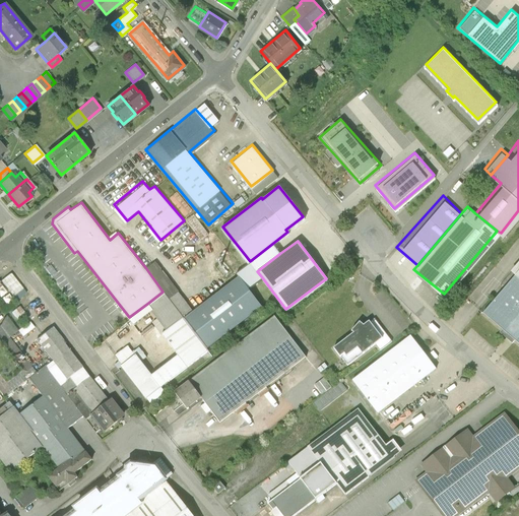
[(257,271),(280,253),(273,243),(250,261),(257,271)]
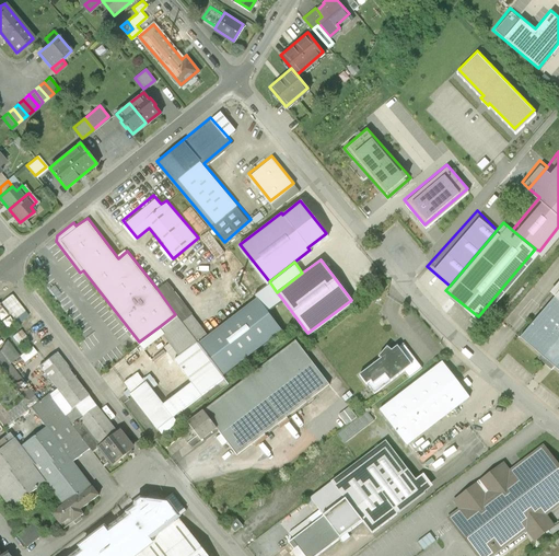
[(175,314),(181,321),(191,312),(166,280),(156,288),(175,314)]
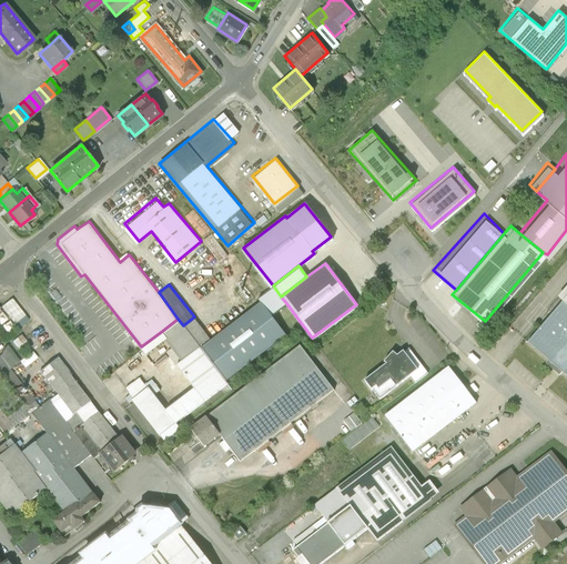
[(281,296),(273,285),(257,296),(261,301),(271,315),(286,303),(281,296)]
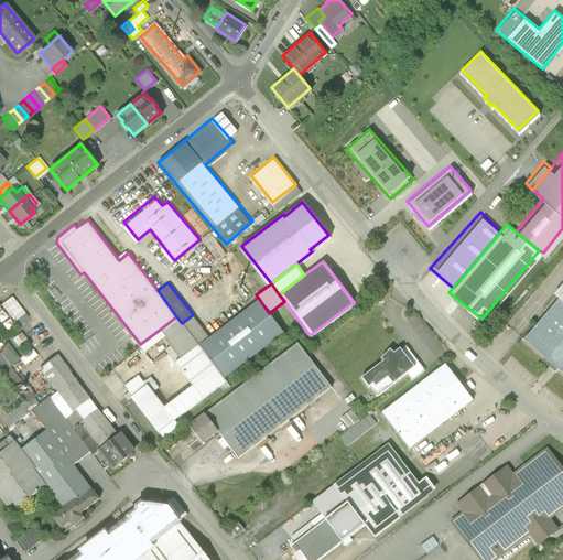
[(562,289),(522,337),(562,370),(562,289)]
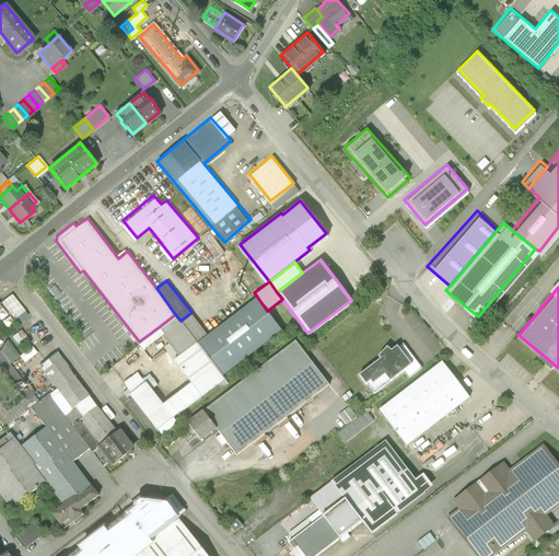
[(27,314),(10,293),(0,301),(16,322),(27,314)]
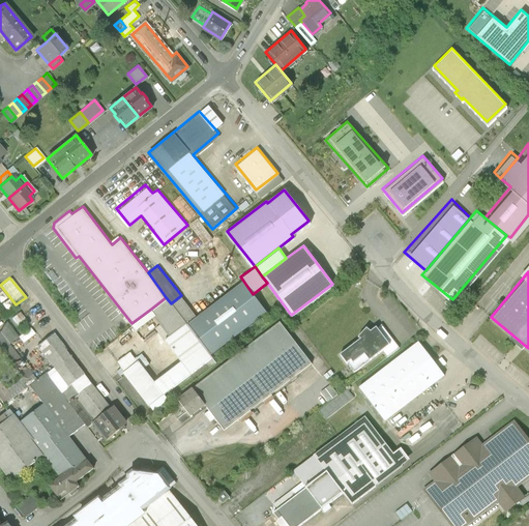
[(196,316),(186,323),(209,353),(266,311),(253,294),(243,281),(196,316)]
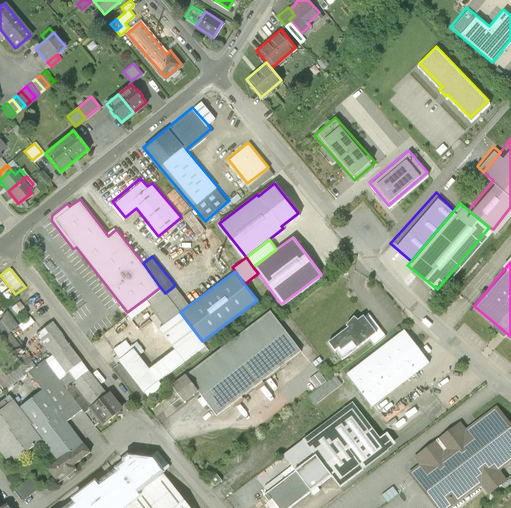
[(165,293),(180,312),(189,305),(175,285),(165,293)]
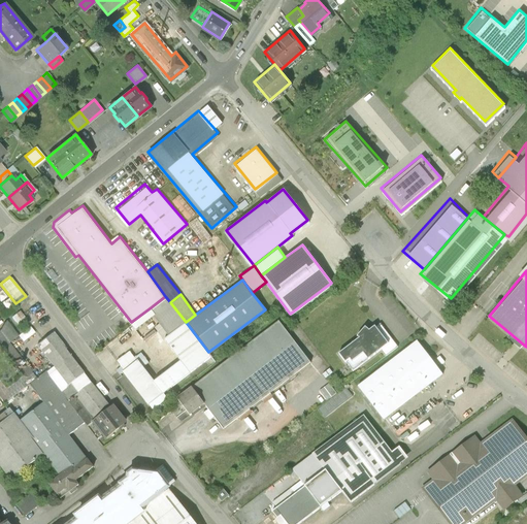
[(129,349),(116,358),(124,369),(123,370),(147,402),(210,354),(208,352),(186,322),(170,302),(165,296),(151,307),(170,333),(164,338),(179,359),(154,379),(137,358),(136,359),(129,349)]
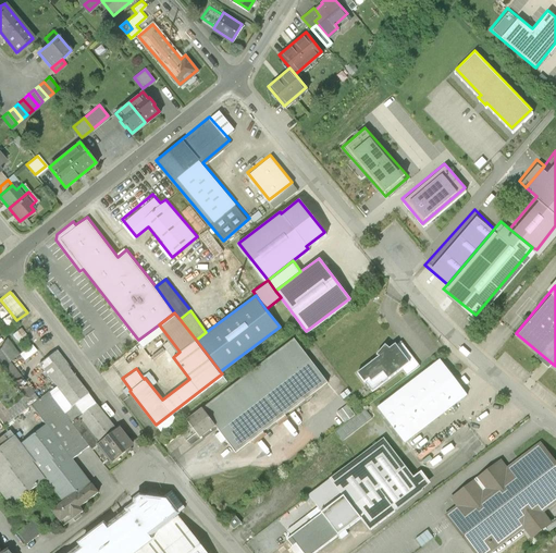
[(0,348),(8,359),(19,352),(7,335),(0,345),(0,348)]
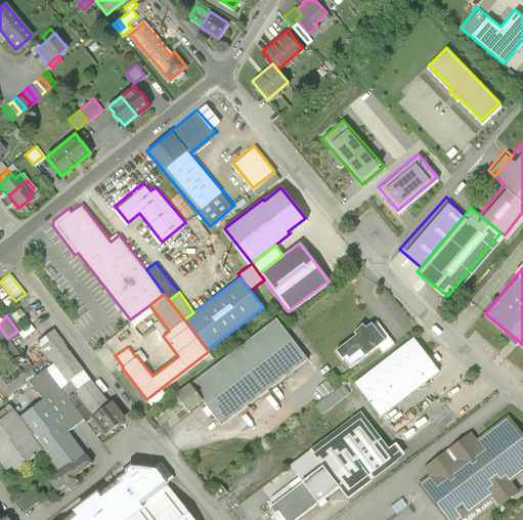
[(306,356),(275,316),(190,382),(203,398),(221,422),(306,356)]
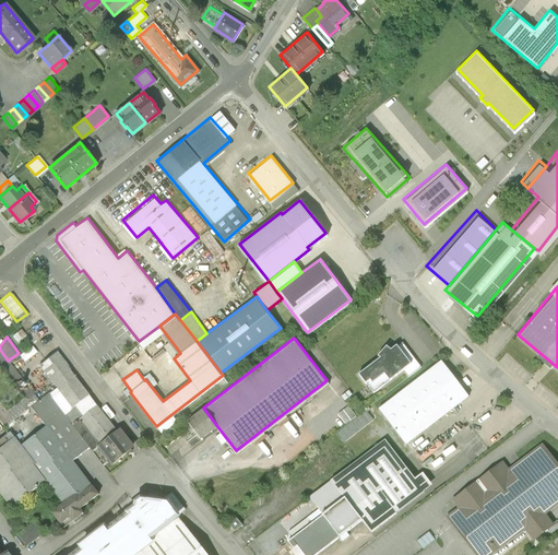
[(358,372),(372,390),(403,369),(407,375),(419,365),(402,340),(390,349),(386,344),(377,357),(358,372)]
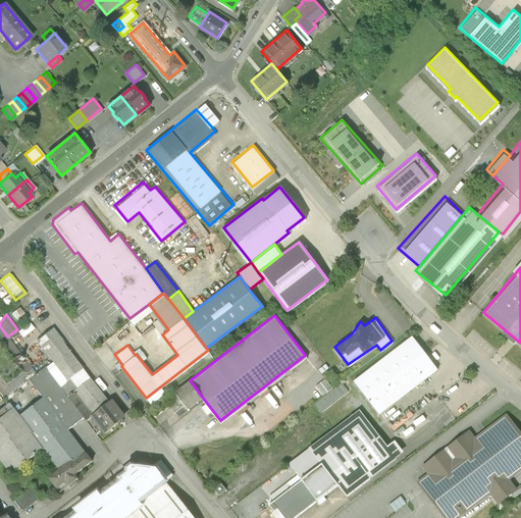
[(0,394),(2,397),(27,378),(35,372),(7,337),(0,326),(0,346),(19,371),(3,384),(0,379),(0,394)]
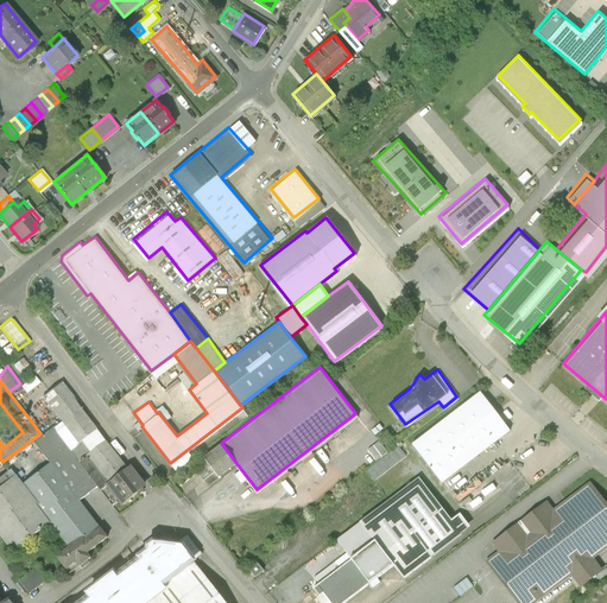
[(127,468),(59,381),(42,395),(62,421),(54,427),(97,484),(100,489),(106,486),(127,468)]
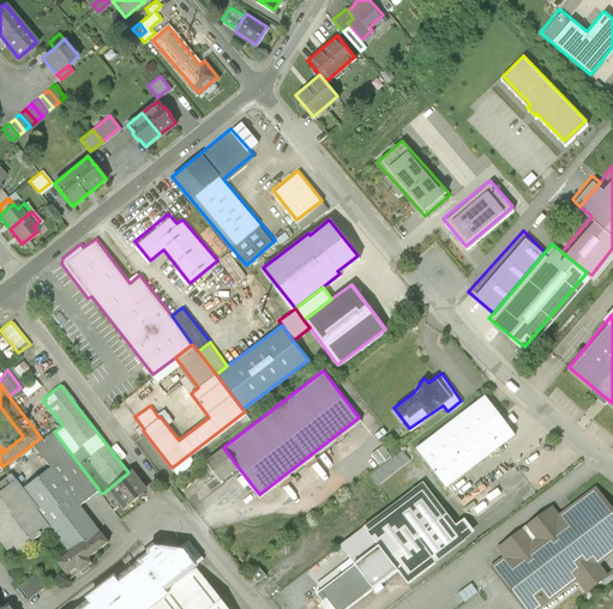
[(498,412),(484,393),(415,447),(446,486),(515,433),(498,412)]
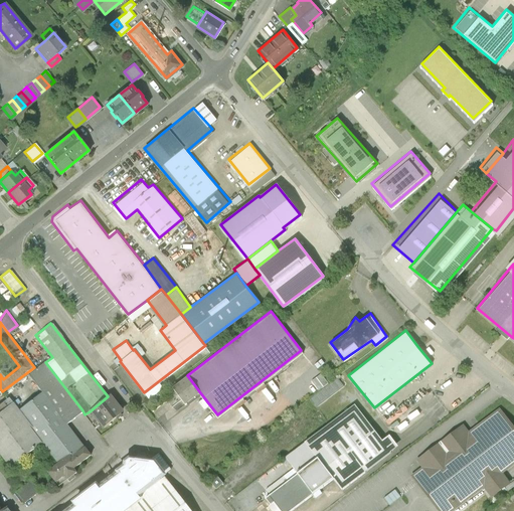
[(82,410),(45,362),(43,360),(34,367),(26,373),(41,393),(65,423),(82,410)]
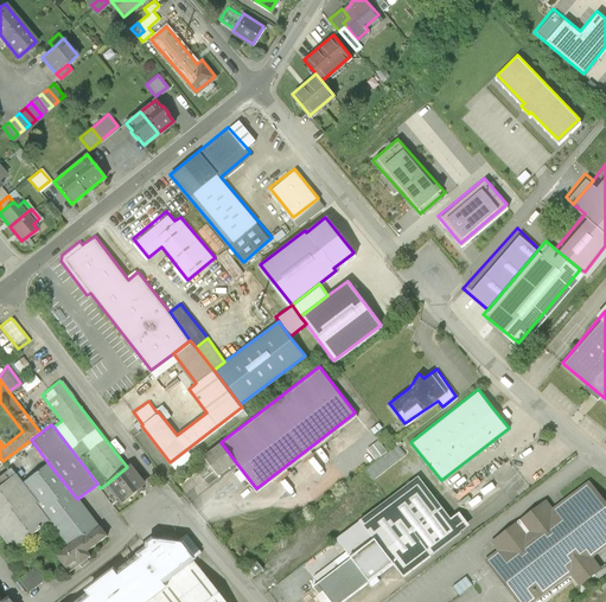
[(363,463),(370,475),(406,453),(397,441),(363,463)]
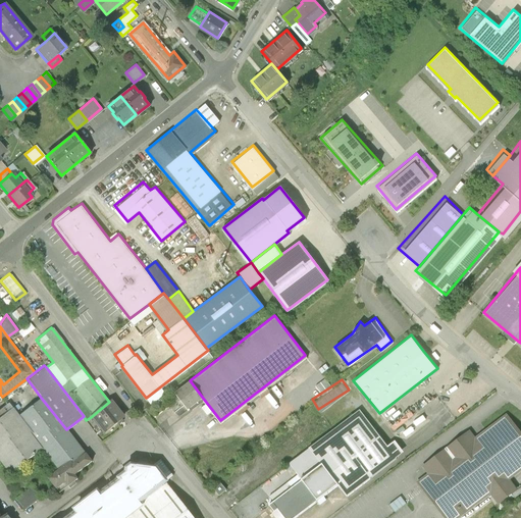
[(190,380),(175,391),(188,407),(202,397),(190,380)]
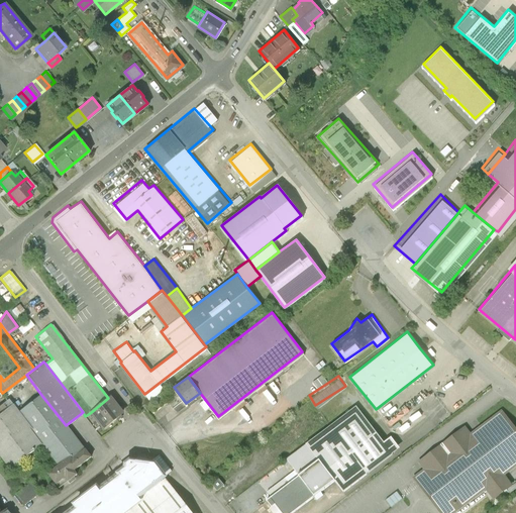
[(41,395),(17,412),(40,444),(57,467),(71,455),(72,456),(83,448),(66,425),(41,395)]
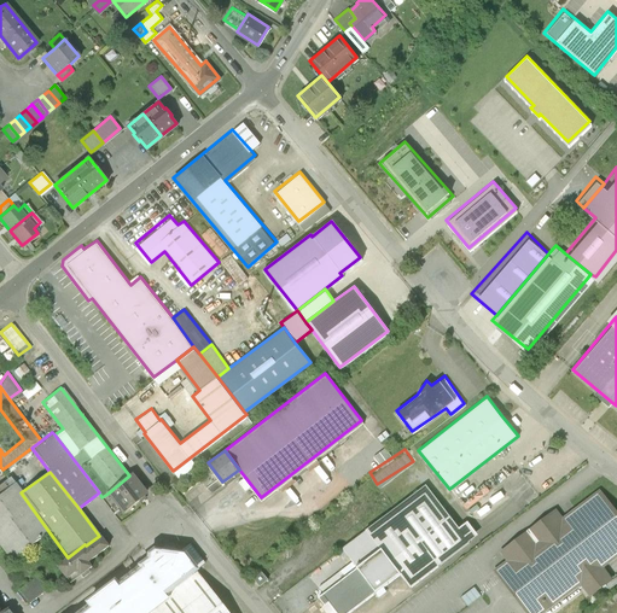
[(108,494),(123,513),(145,496),(129,476),(108,494)]
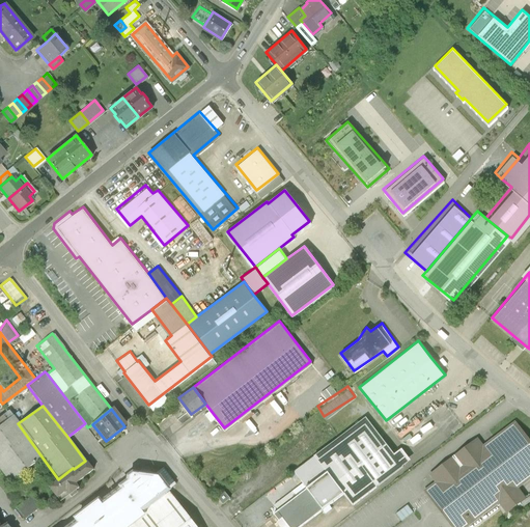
[(0,469),(9,481),(42,456),(18,423),(8,411),(0,417),(0,469)]
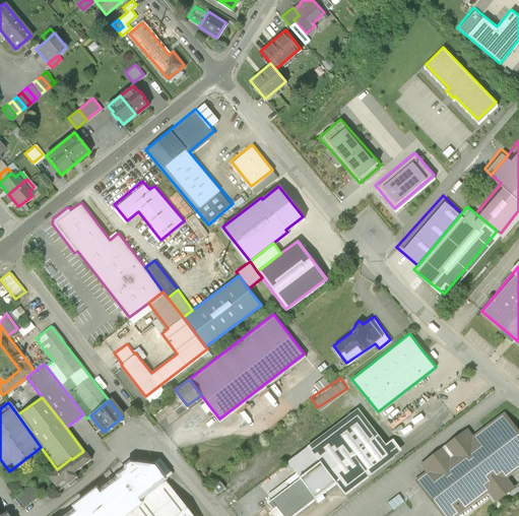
[(359,407),(288,460),(297,471),(268,493),(272,498),(267,502),(272,509),(269,511),(272,515),(290,515),(335,482),(344,494),(402,450),(393,439),(386,444),(359,407)]
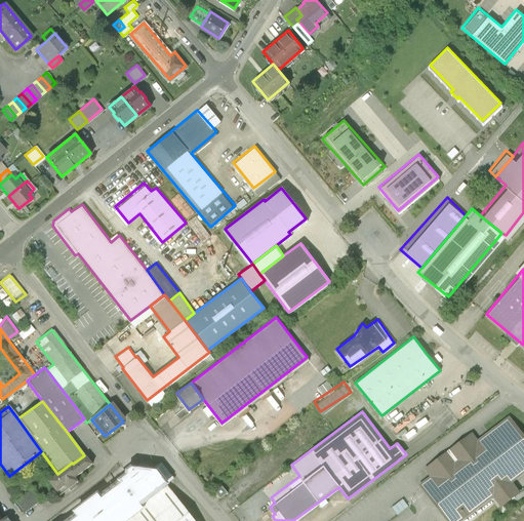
[(432,475),(420,483),(450,520),(456,520),(491,494),(499,505),(516,491),(508,481),(523,469),(523,436),(508,415),(477,440),(471,432),(426,467),(432,475)]
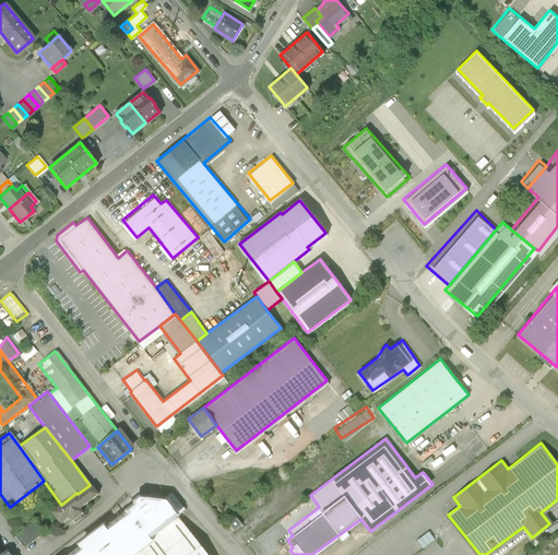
[(97,494),(90,485),(78,494),(76,493),(61,505),(51,512),(60,522),(69,516),(72,520),(82,514),(79,509),(97,494)]
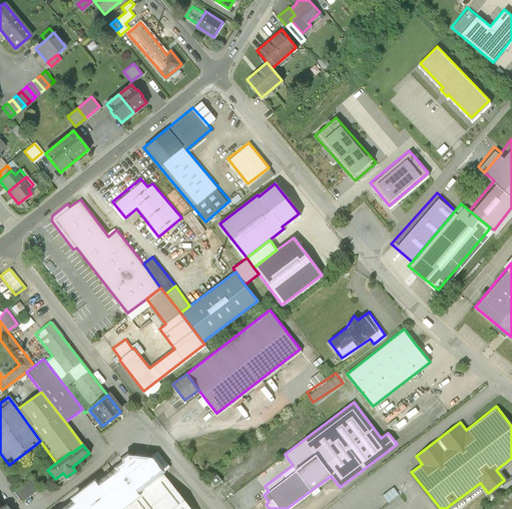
[(189,508),(151,458),(130,455),(61,508),(189,508)]
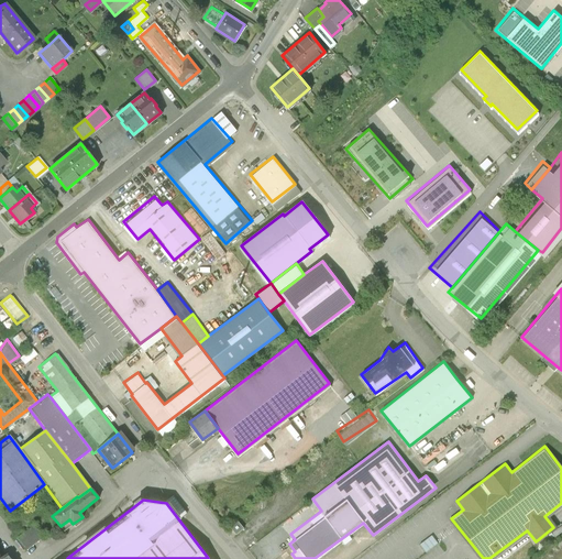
[(43,535),(34,523),(18,536),(26,548),(43,535)]
